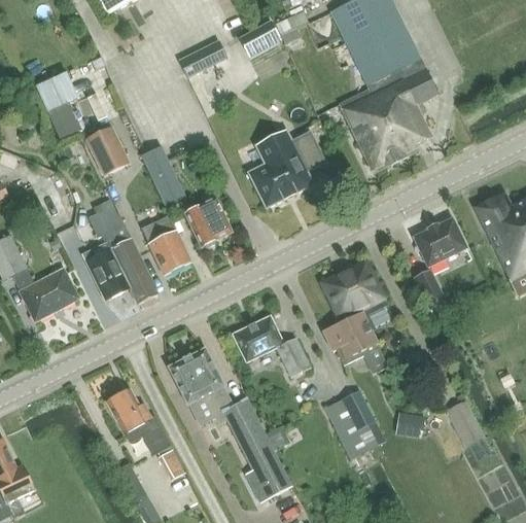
[(99,0),(107,13),(131,0),(99,0)]
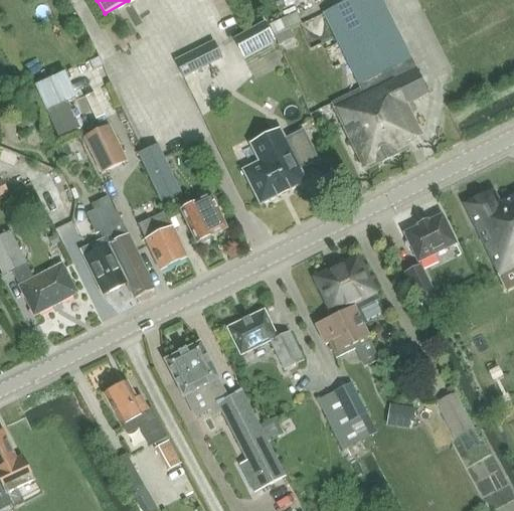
[(421,132),(406,102),(429,91),(382,0),(343,0),(322,10),(360,86),(331,101),(364,168),(408,146),(405,140),(421,132)]
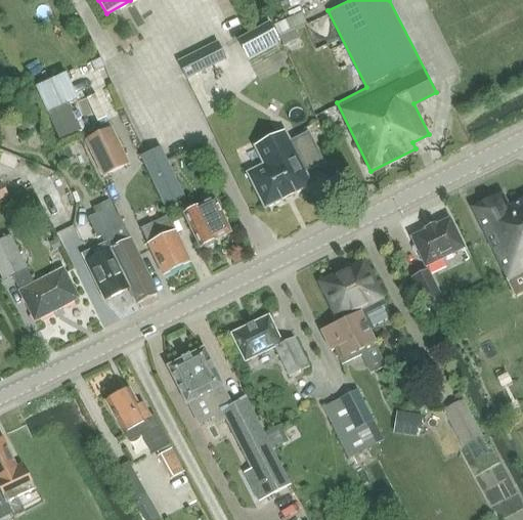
[(103,174),(129,162),(111,125),(85,137),(103,174)]
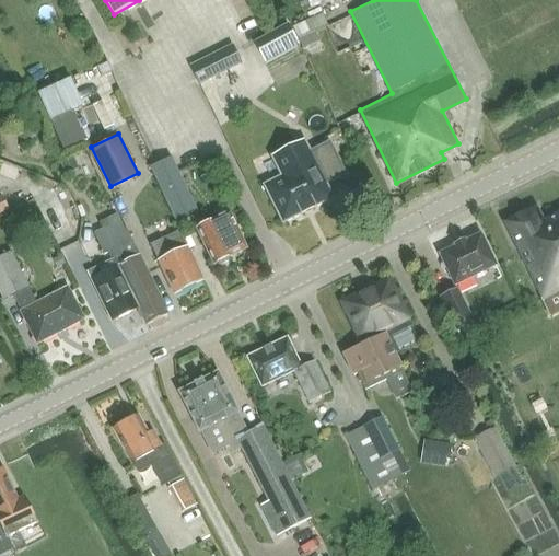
[(264,183),(282,221),(286,220),(284,219),(301,211),(302,211),(304,210),(312,206),(315,205),(314,205),(330,196),(332,197),(334,195),(326,181),(346,171),(329,139),(310,149),(304,137),(271,153),(281,173),(264,183)]
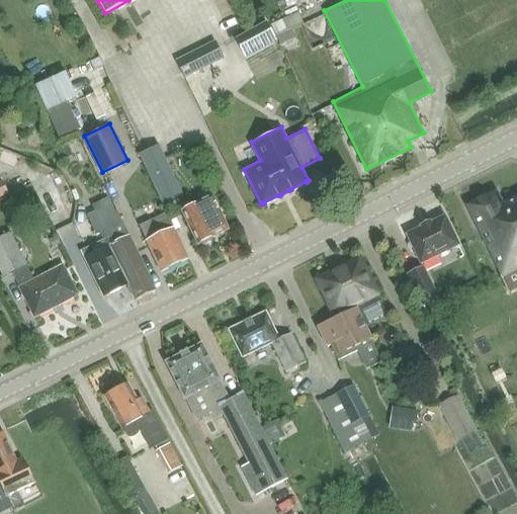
[(180,191),(157,143),(139,152),(162,200),(180,191)]
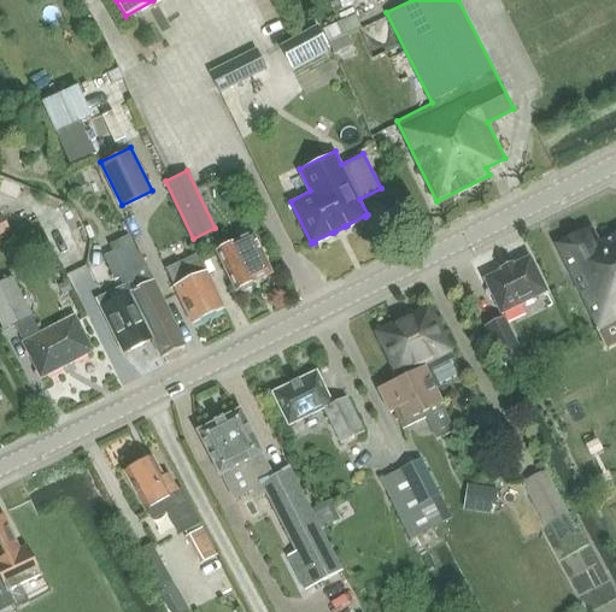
[(101,175),(88,181),(94,193),(107,187),(101,175)]
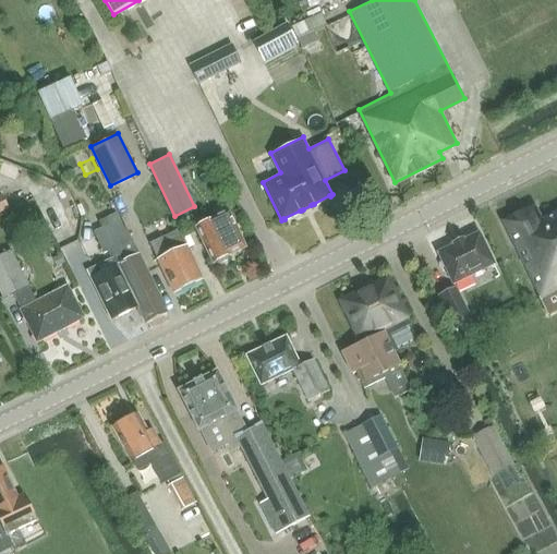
[(10,191),(13,200),(24,195),(21,187),(10,191)]
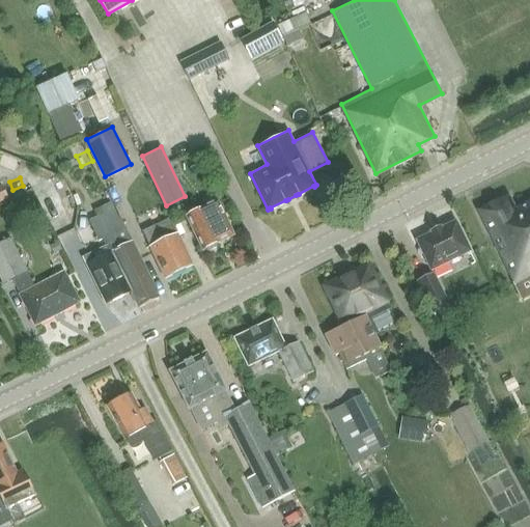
[(0,198),(8,194),(1,182),(0,182),(0,198)]
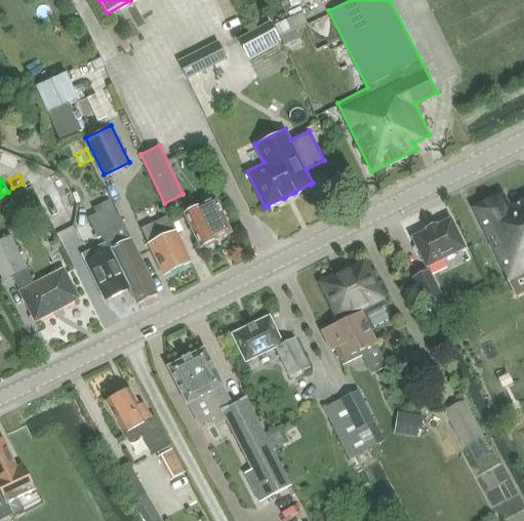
[(523,195),(508,203),(501,190),(471,205),(507,276),(523,267),(523,195)]
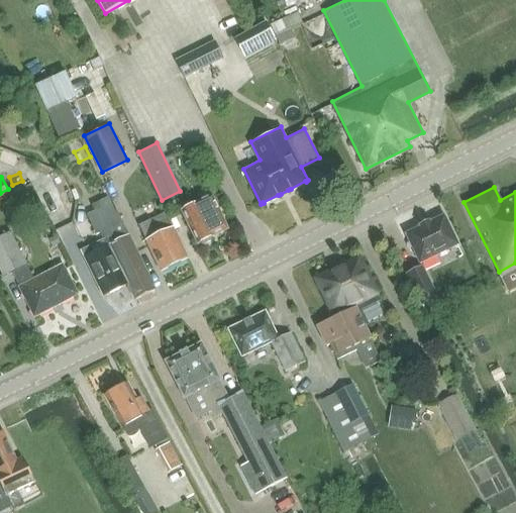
[(180,208),(197,242),(199,241),(203,243),(211,239),(212,235),(228,227),(211,193),(180,208)]
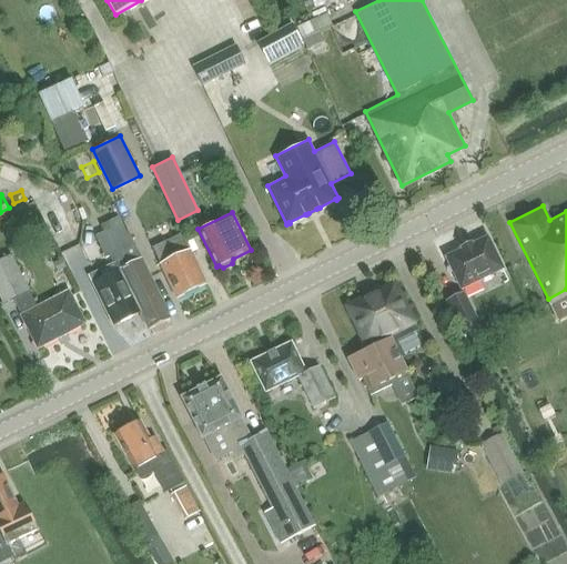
[(112,252),(115,259),(115,260),(141,309),(149,325),(171,314),(129,231),(128,232),(119,215),(101,224),(103,229),(95,233),(105,255),(112,252)]
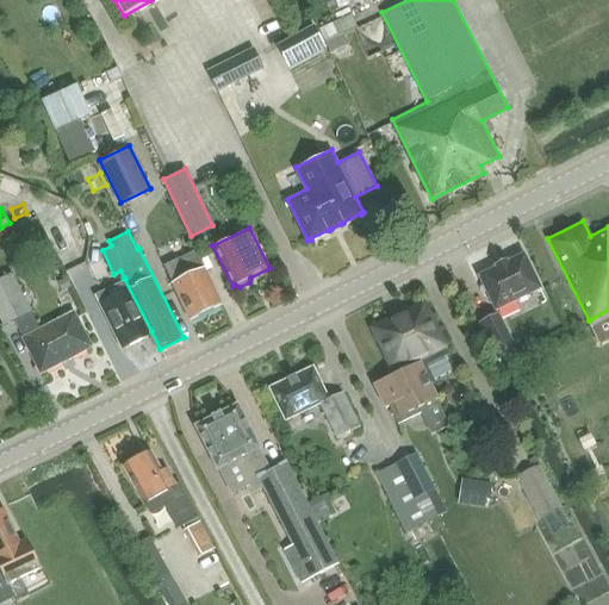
[(219,303),(212,287),(193,249),(175,257),(184,275),(173,281),(190,317),(219,303)]
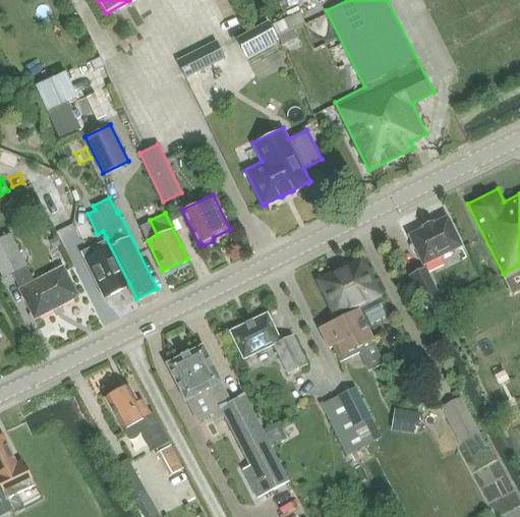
[(422,263),(423,262),(461,243),(447,215),(435,220),(435,219),(420,226),(421,227),(408,233),(422,263)]
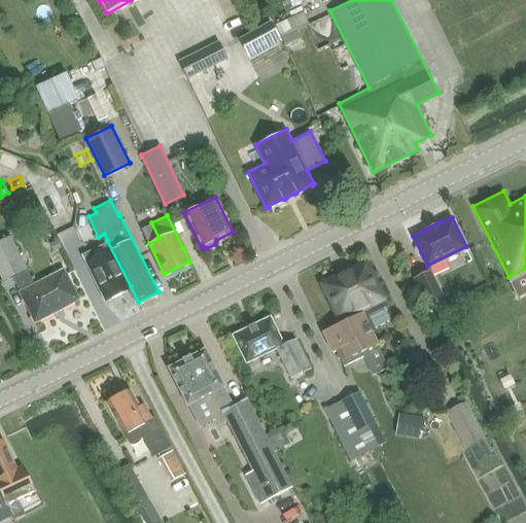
[(19,289),(34,321),(79,299),(64,267),(34,281),(27,268),(28,267),(10,234),(0,239),(0,275),(2,280),(12,275),(20,289),(19,289)]
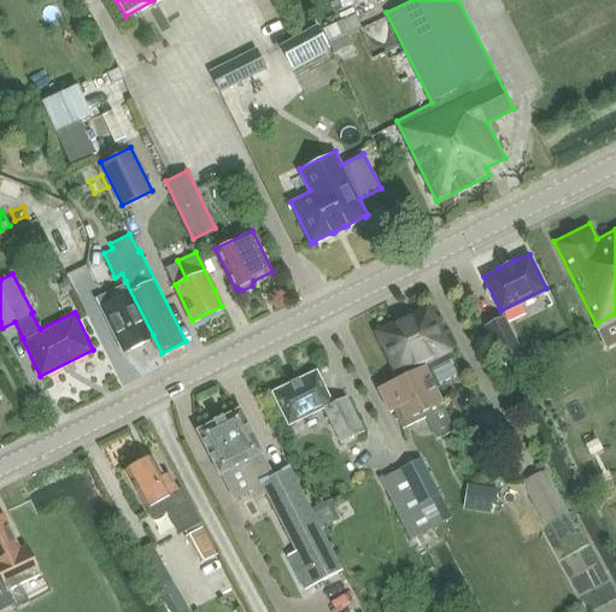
[(153,335),(125,282),(125,281),(98,294),(101,302),(99,304),(122,351),(153,335)]
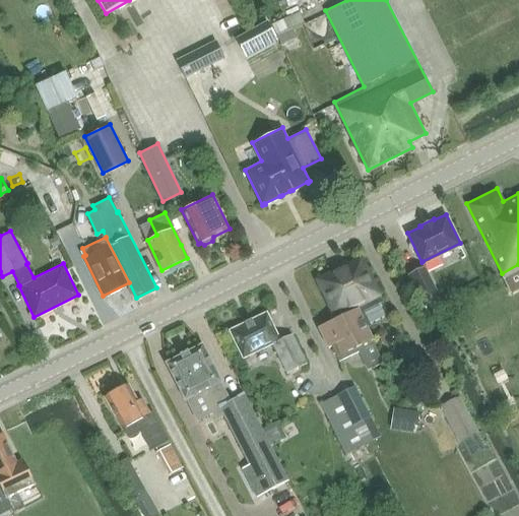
[(317,279),(333,313),(343,308),(345,313),(357,307),(359,311),(381,300),(362,258),(317,279)]
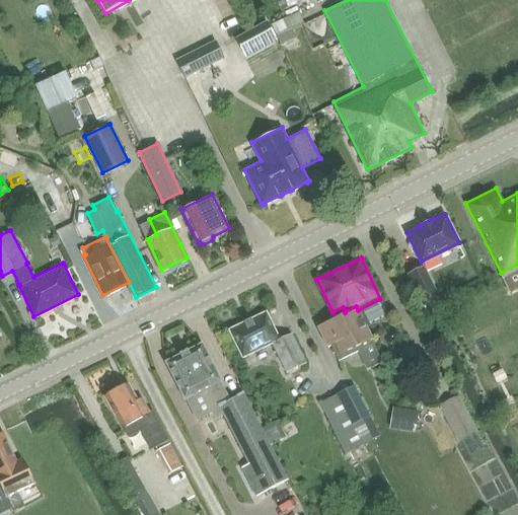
[(404,269),(422,303),(439,294),(422,261),(421,262),(404,269)]
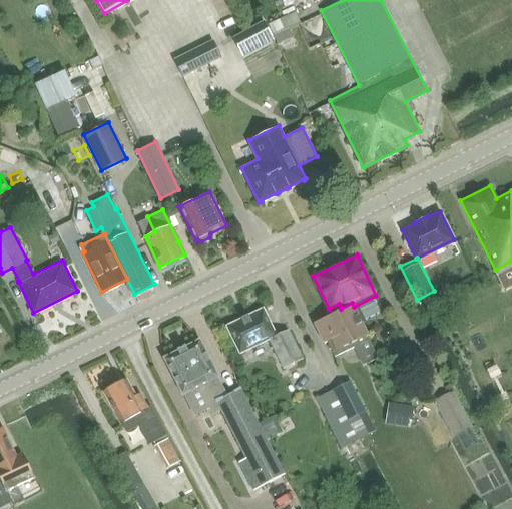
[(325,340),(327,339),(335,355),(354,346),(362,364),(377,357),(354,307),(352,303),(341,309),(316,320),(325,340)]
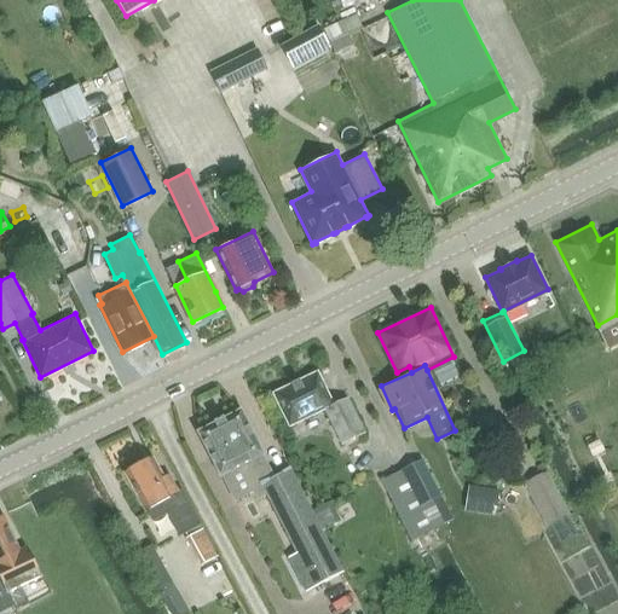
[(288,423),(323,406),(331,401),(316,370),(273,391),(288,423)]
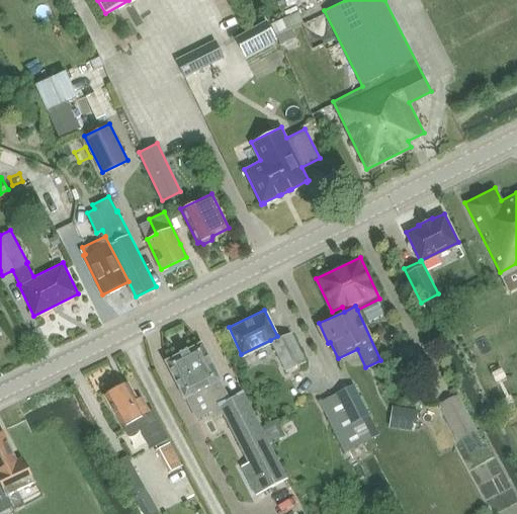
[(289,331),(277,336),(270,340),(284,369),(304,360),(289,331)]
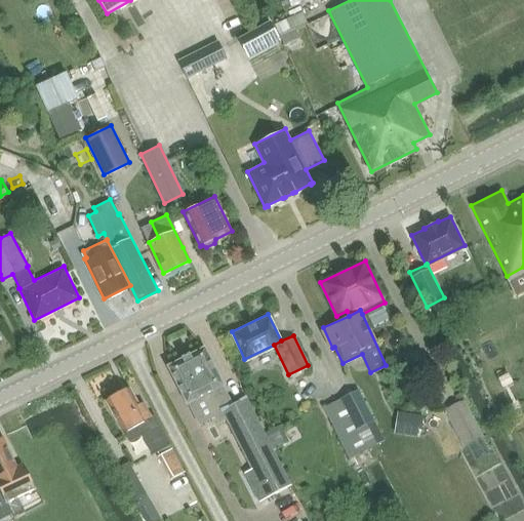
[(281,462),(271,442),(246,396),(228,405),(218,387),(224,384),(204,346),(190,354),(189,353),(182,357),(183,358),(167,365),(188,403),(208,392),(223,419),(227,417),(257,474),(281,462)]
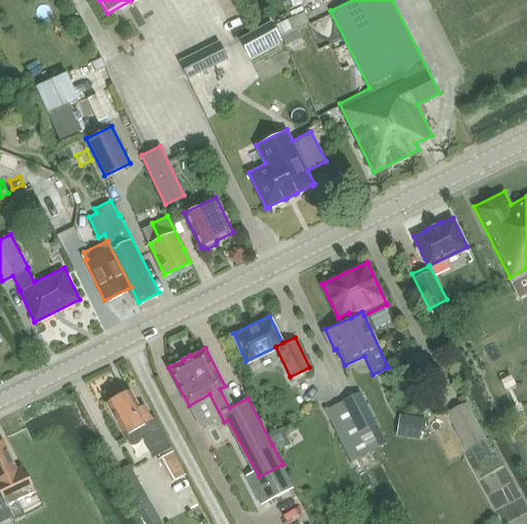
[(106,402),(129,444),(141,436),(153,455),(171,446),(155,416),(152,418),(143,403),(139,405),(130,389),(106,402)]
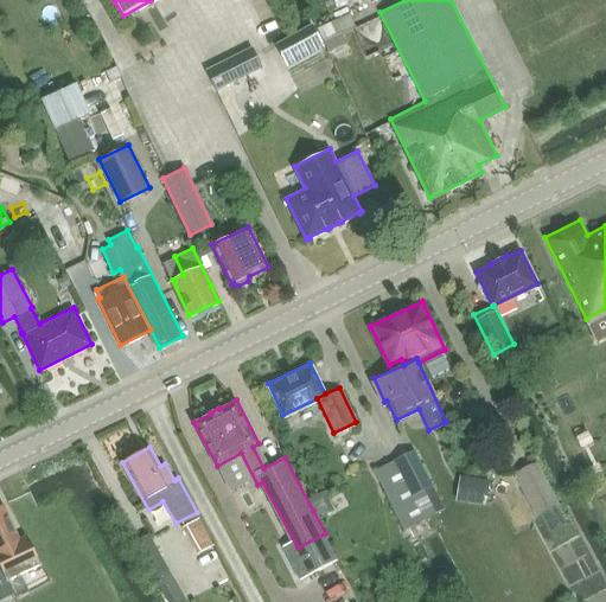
[(432,513),(420,491),(429,486),(412,450),(371,471),(401,529),(432,513)]
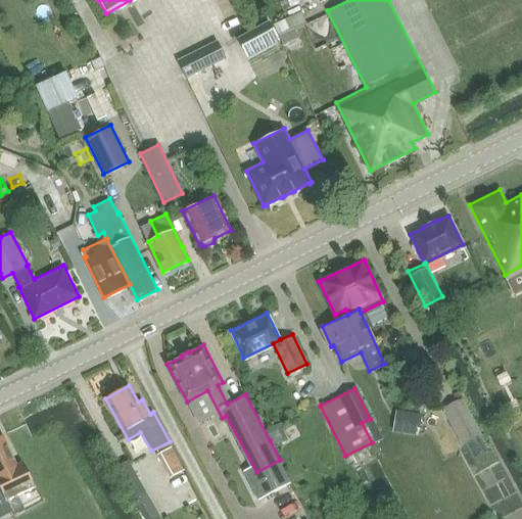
[(442,406),(462,443),(480,434),(462,396),(442,406)]
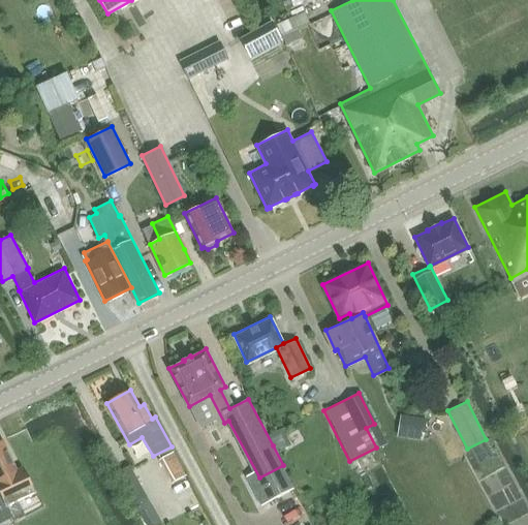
[(418,431),(418,417),(397,418),(397,431),(418,431)]
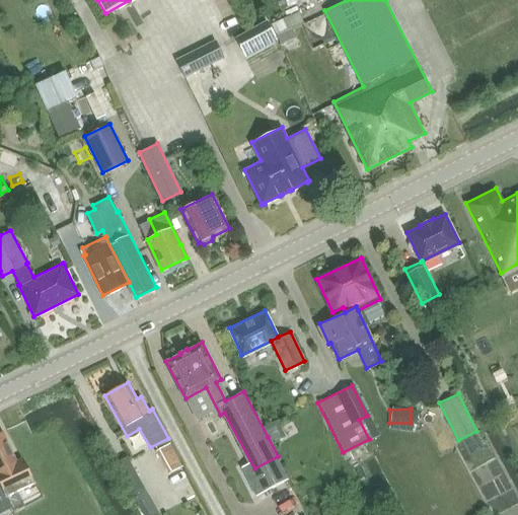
[(10,505),(12,510),(24,504),(17,491),(35,482),(22,455),(17,458),(2,430),(0,431),(0,479),(13,504),(10,505)]
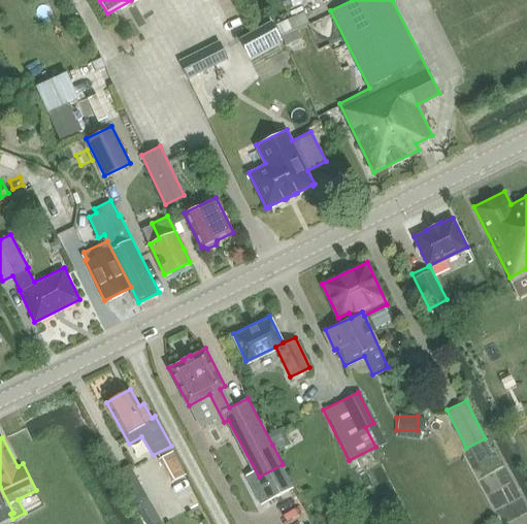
[(161,455),(174,479),(186,472),(172,449),(161,455)]
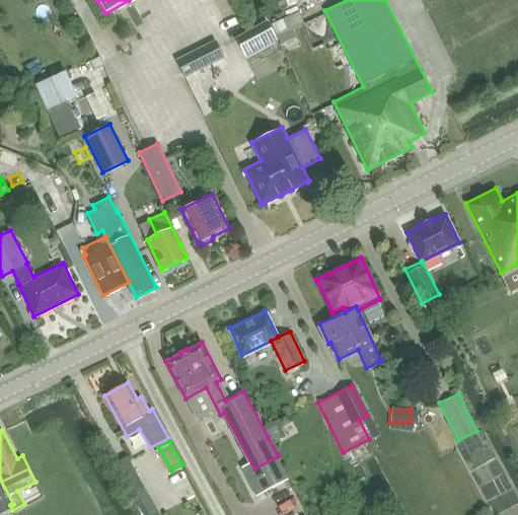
[(428,470),(434,482),(445,475),(440,464),(428,470)]
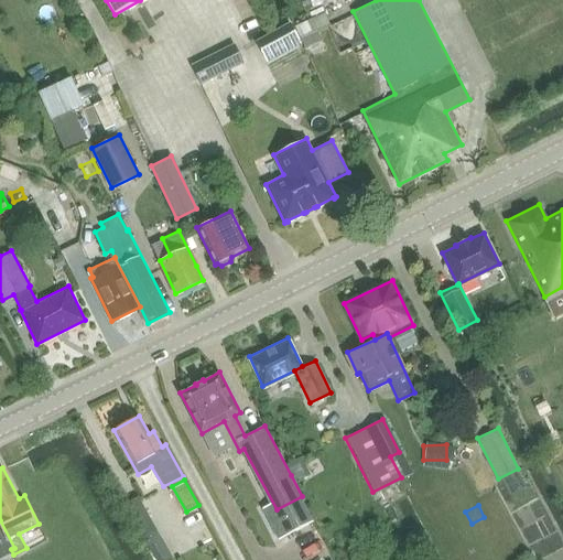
[(0,555),(11,549),(14,548),(0,520),(0,555)]
